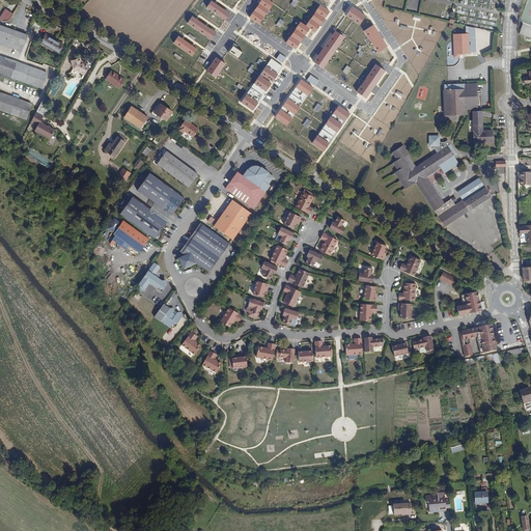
[(206,7),(225,20),(230,14),(212,0),(206,7)]
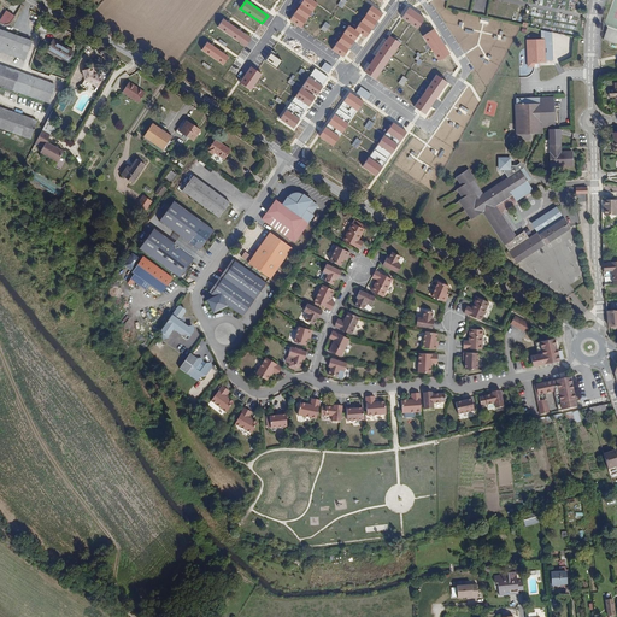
[(313,0),(312,0),(304,0),(291,19),(301,28),(318,4),(313,0)]
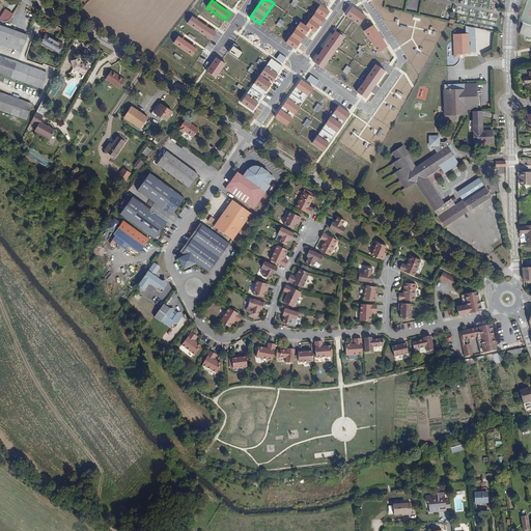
[(319,4),(306,25),(310,28),(315,32),(329,11),(319,4)]
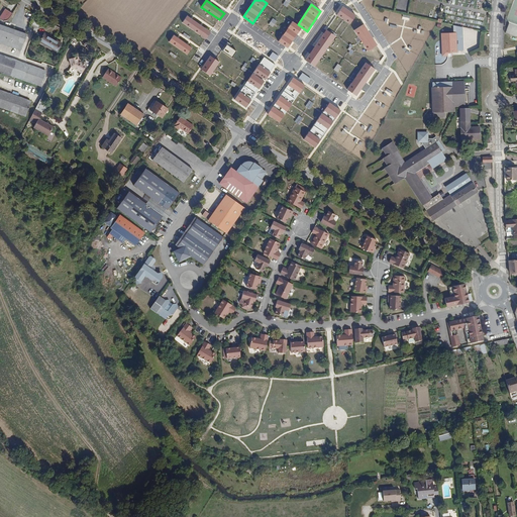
[(343,6),(337,15),(349,23),(354,14),(343,6)]
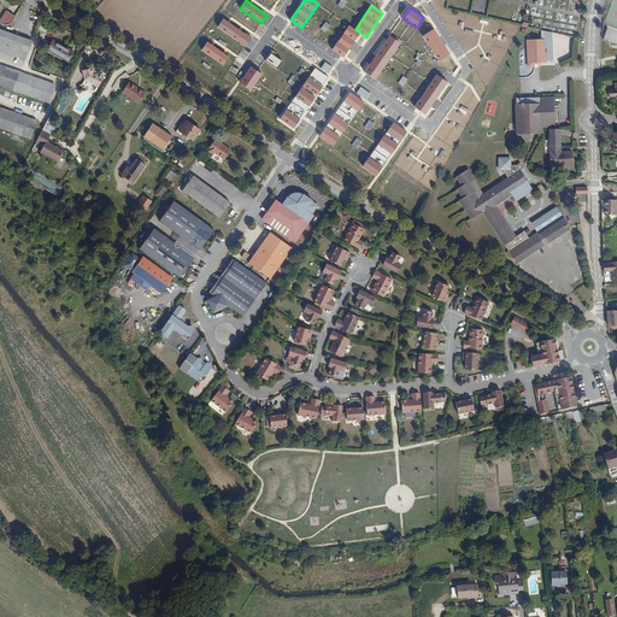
[(11,22),(16,17),(7,12),(0,21),(0,23),(4,25),(5,25),(7,25),(7,24),(9,24),(11,22)]
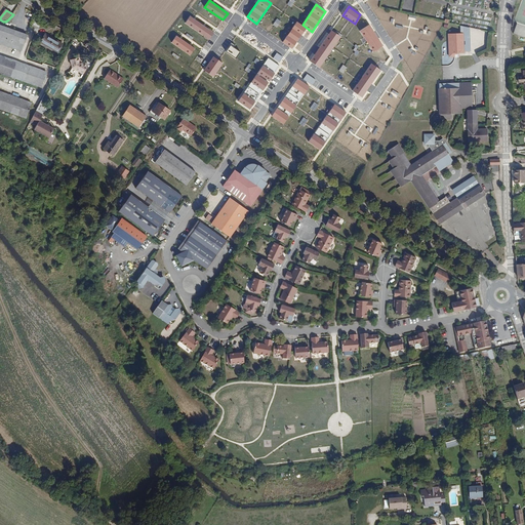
[(186,24),(209,40),(214,32),(191,15),(186,24)]
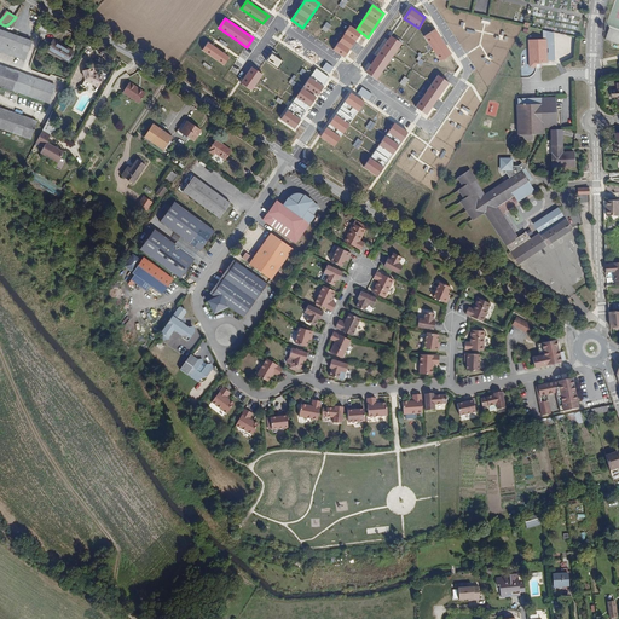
[(351,25),(334,50),(345,57),(362,33),(357,29),(351,25)]
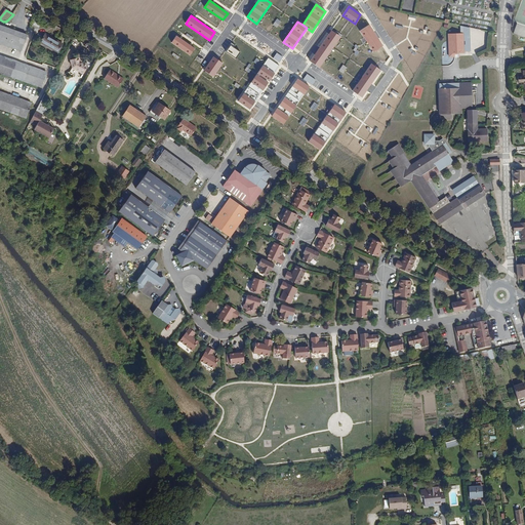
[(369,25),(360,31),(373,51),(382,46),(369,25)]
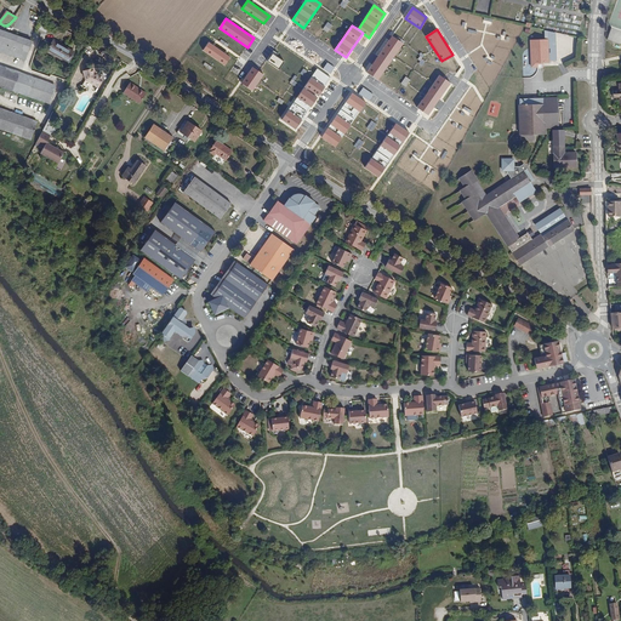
[(0,51),(20,60),(27,41),(0,30),(0,51)]
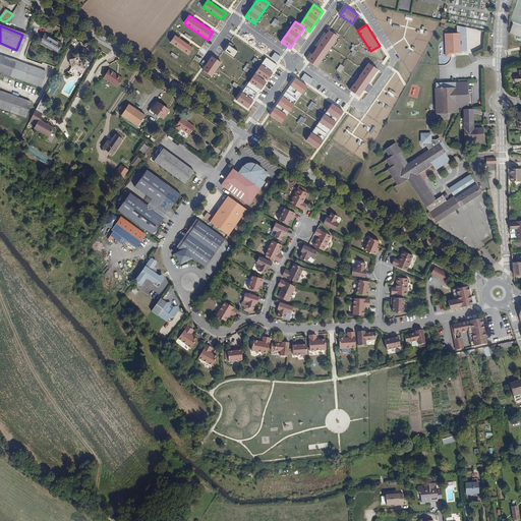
[(338,37),(330,31),(308,60),(317,66),(338,37)]
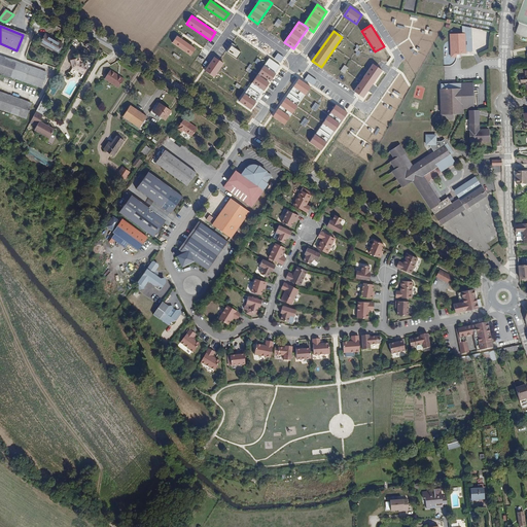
[(26,36),(23,35),(16,50),(20,51),(26,36)]
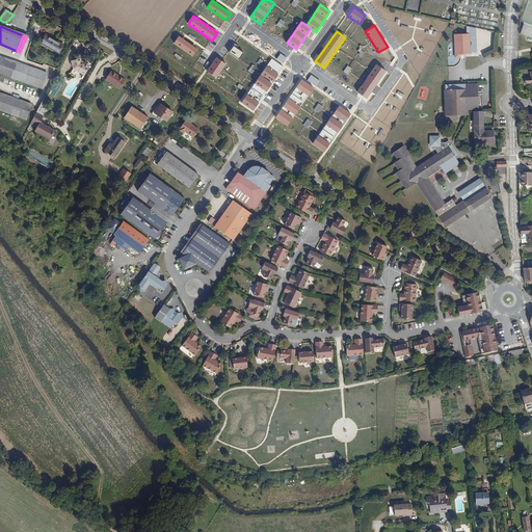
[(62,46),(45,35),(41,44),(58,54),(62,46)]
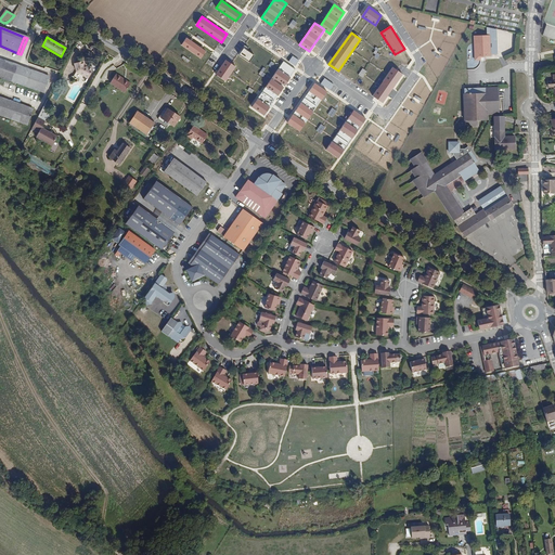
[(181,44),(201,59),(206,51),(186,37),(181,44)]
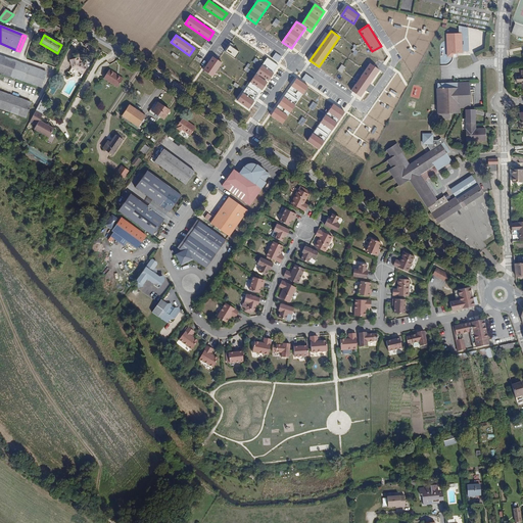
[(225,52),(235,58),(239,52),(229,45),(225,52)]
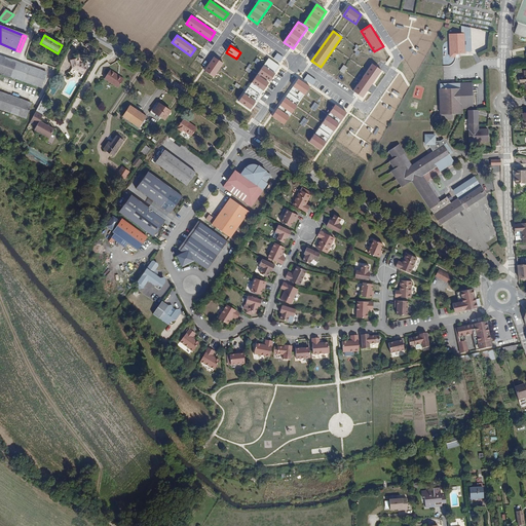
[(0,72),(6,75),(12,61),(0,55),(0,72)]
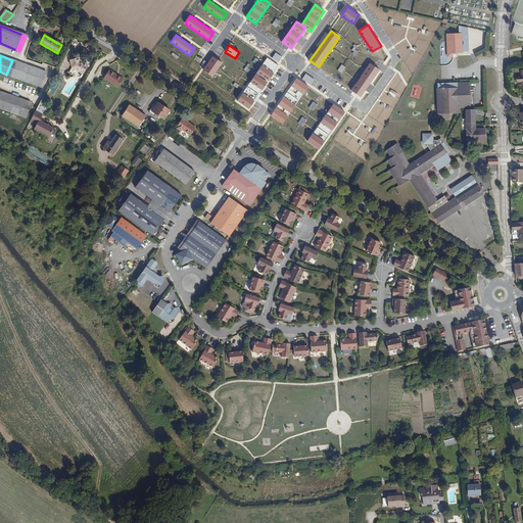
[(203,69),(214,77),(223,62),(212,56),(203,69)]
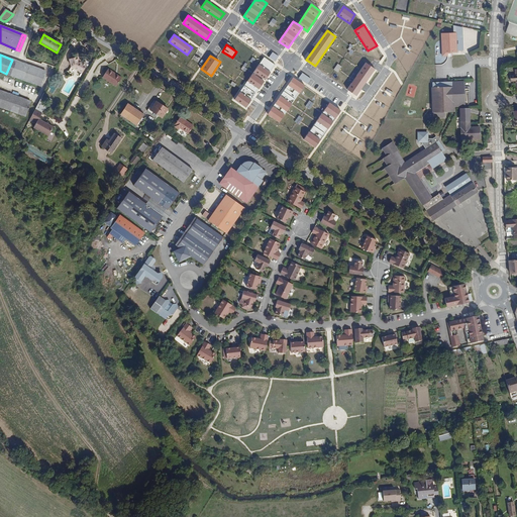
[(234,99),(245,107),(276,65),(265,57),(234,99)]
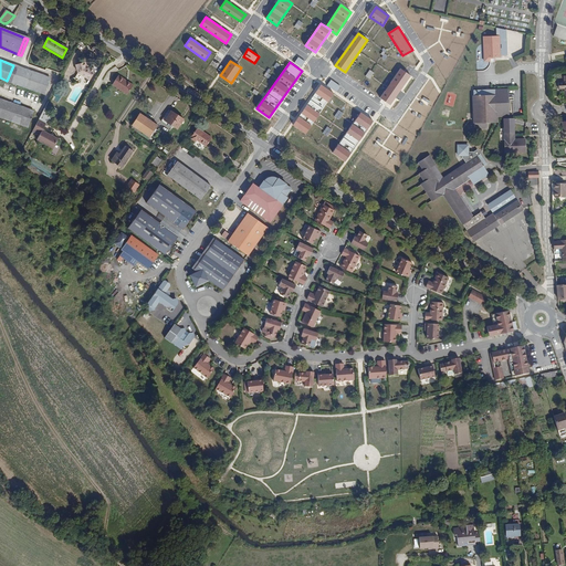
[(85,69),(84,63),(75,66),(77,74),(90,81),(94,72),(88,69),(87,70),(85,69)]
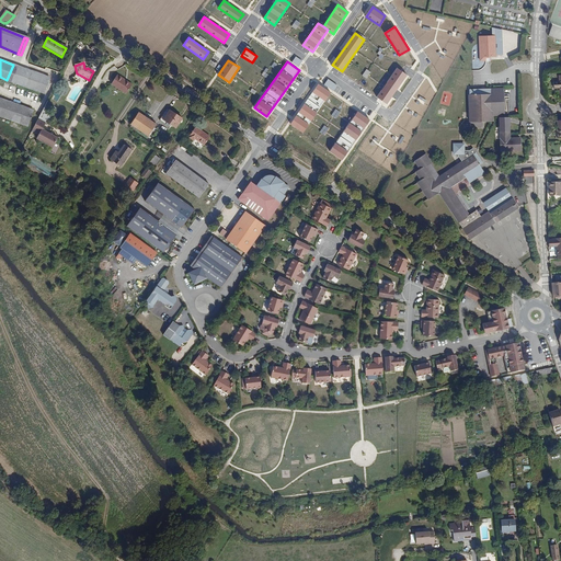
[(49,77),(13,65),(7,80),(44,92),(49,77)]
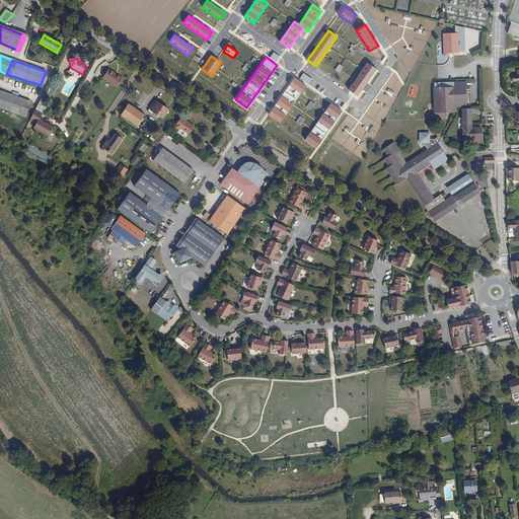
[(376,69),(367,63),(349,90),(358,96),(376,69)]
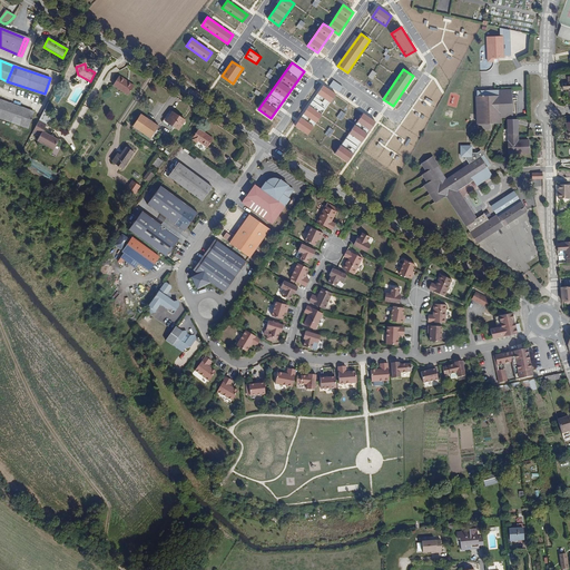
[(134,87),(119,77),(114,86),(128,96),(134,87)]
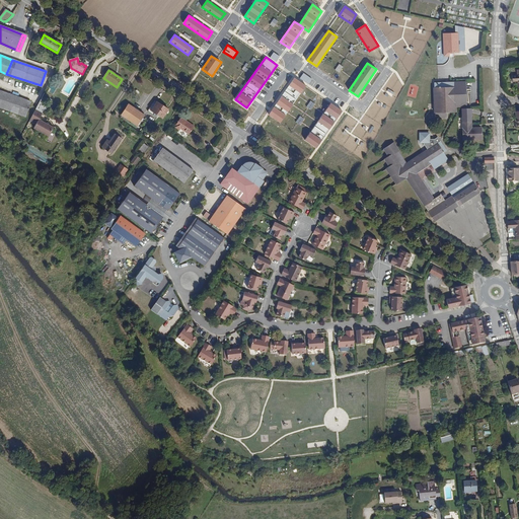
[(269,114),(280,122),(306,85),(295,77),(269,114)]
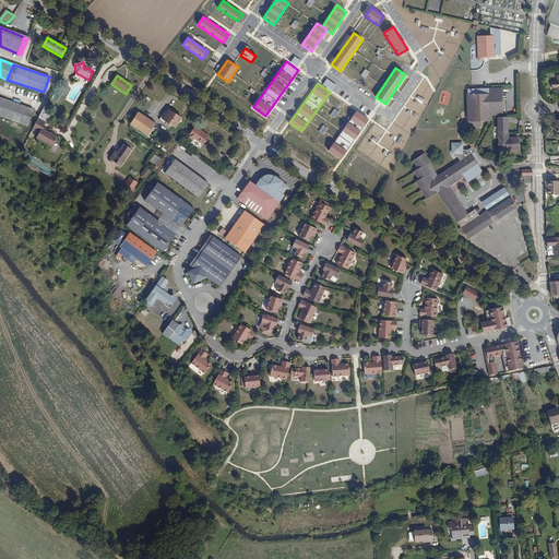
[(480,91),(480,88),(468,88),(470,128),(482,128),(480,121),(490,121),(490,116),(503,115),(502,87),(485,88),(485,90),(480,91)]
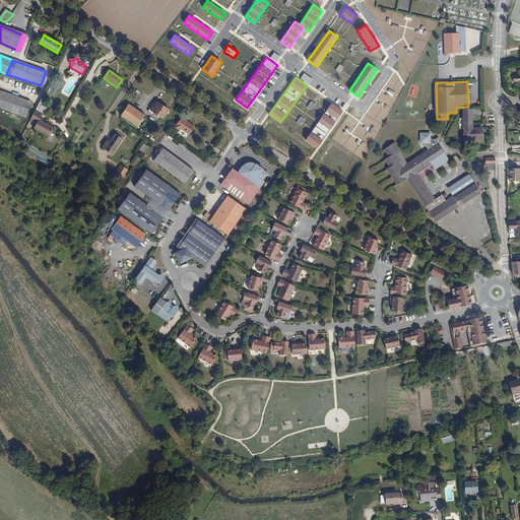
[(0,90),(0,107),(25,116),(30,102),(0,90)]
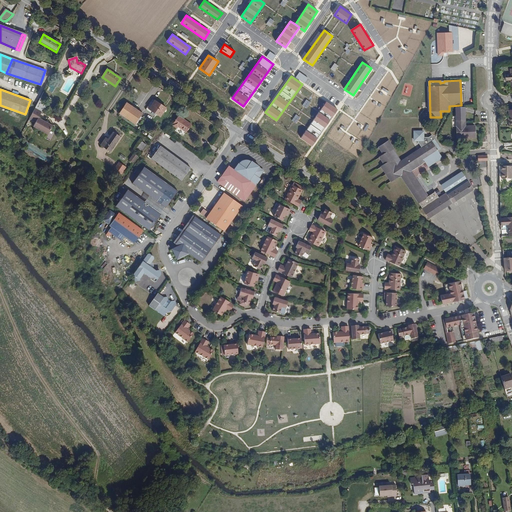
[(166,108),(155,100),(149,109),(160,116),(166,108)]
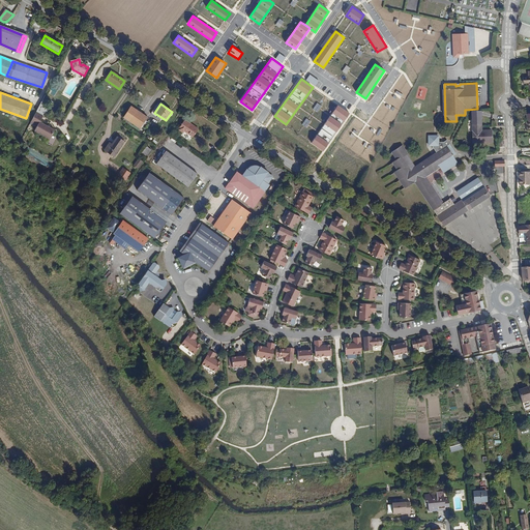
[(323,151),(349,113),(337,105),(312,143),(323,151)]
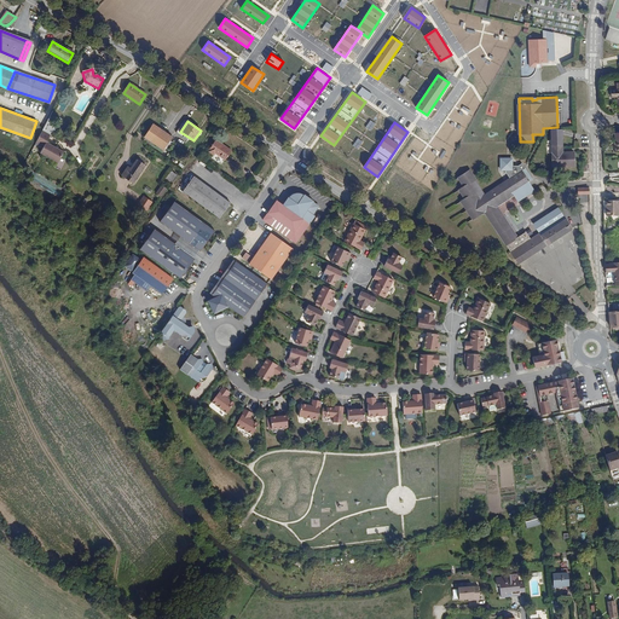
[(154,123),(145,137),(146,137),(144,140),(150,144),(151,142),(163,149),(172,137),(154,123)]
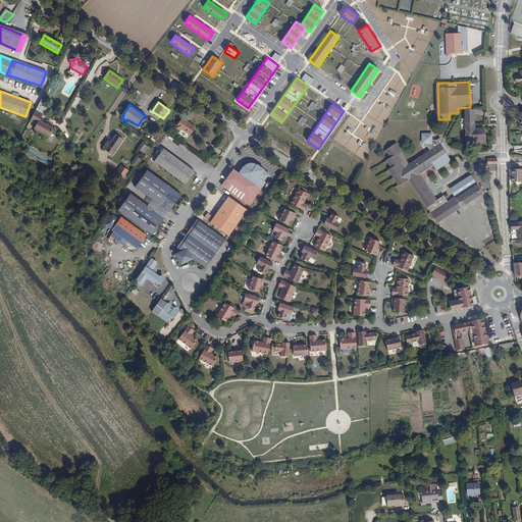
[(474,109),(465,109),(466,122),(466,141),(484,140),(484,128),(475,128),(473,128),(473,122),(474,122),(474,109)]
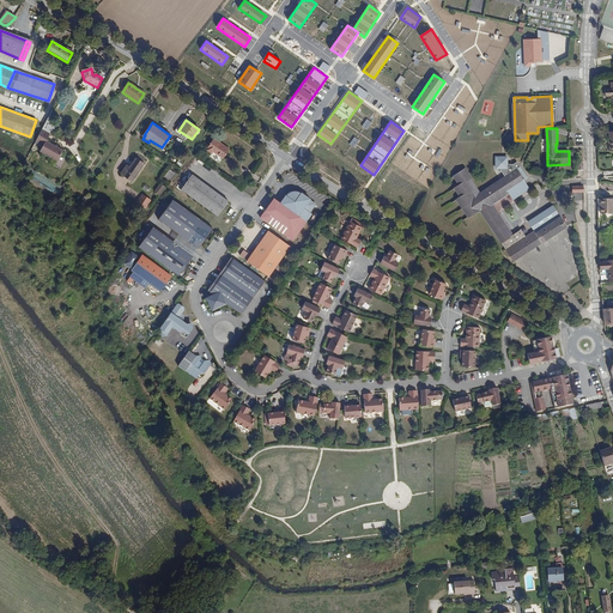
[(52,133),(42,129),(36,143),(43,146),(41,152),(59,161),(64,150),(48,141),(52,133)]
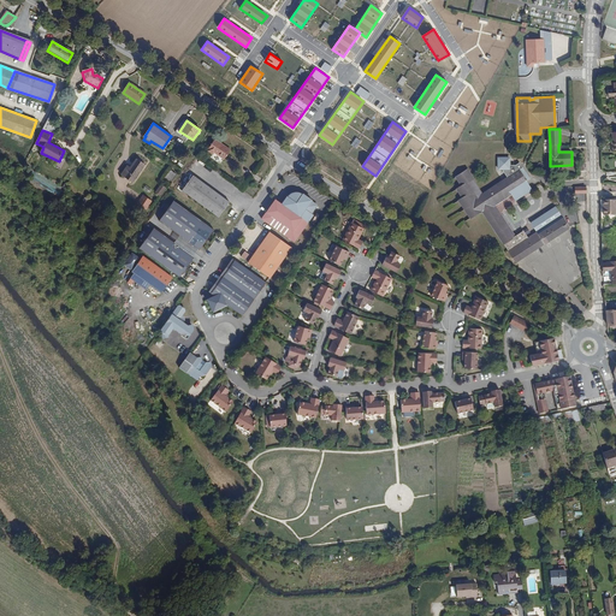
[(230,150),(214,140),(208,149),(224,160),(230,150)]
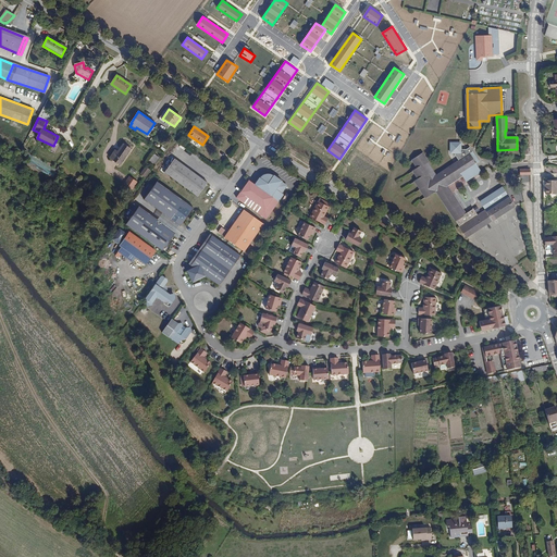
[(124,144),(121,148),(122,149),(121,151),(119,150),(118,151),(115,150),(110,159),(120,165),(131,148),(130,147),(132,145),(127,141),(125,145),(124,144)]
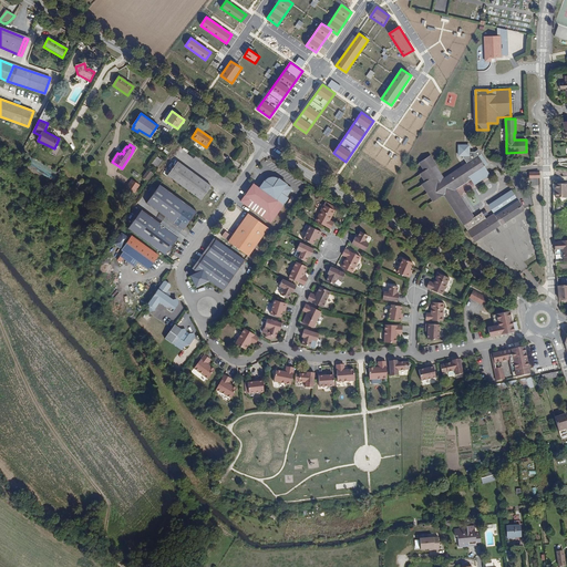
[(431,155),(420,163),(425,171),(420,174),(425,183),(422,184),(433,200),(444,194),(474,241),(524,209),(514,195),(512,191),(488,205),(494,214),(486,218),(482,213),(474,217),(455,188),(471,179),(474,185),(490,175),(485,166),(488,165),(482,154),(478,150),(475,152),(470,152),(470,145),(465,145),(459,145),(459,155),(462,156),(466,164),(444,178),(435,164),(436,164),(431,155)]
